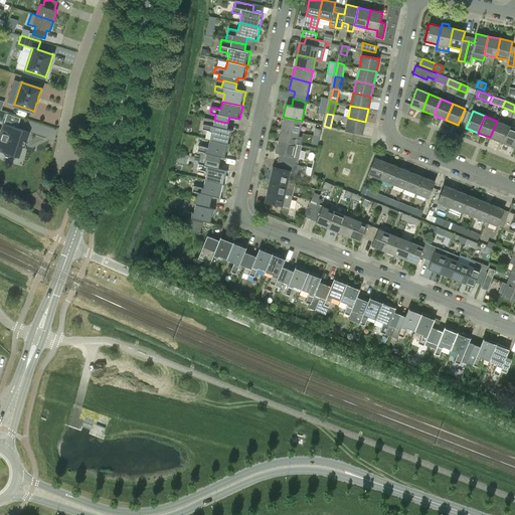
[(302,121),(283,117),(281,128),(299,133),(299,132),(302,121)]
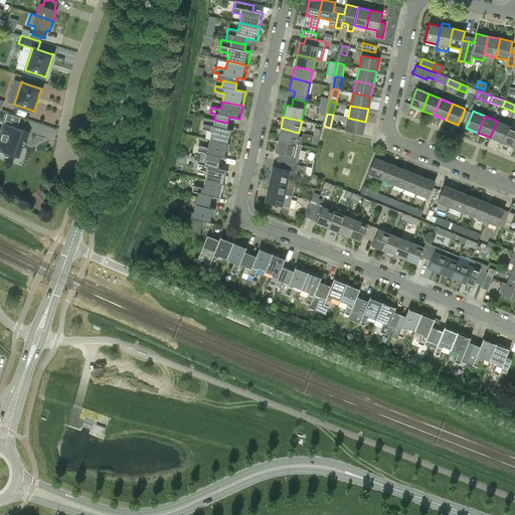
[(210,139),(230,144),(233,130),(226,129),(227,123),(214,120),(204,118),(202,129),(211,132),(210,139)]
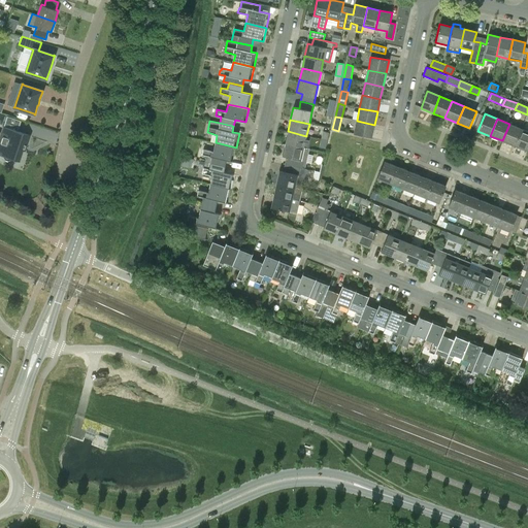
[(354,134),(371,137),(374,125),(357,121),(354,134)]
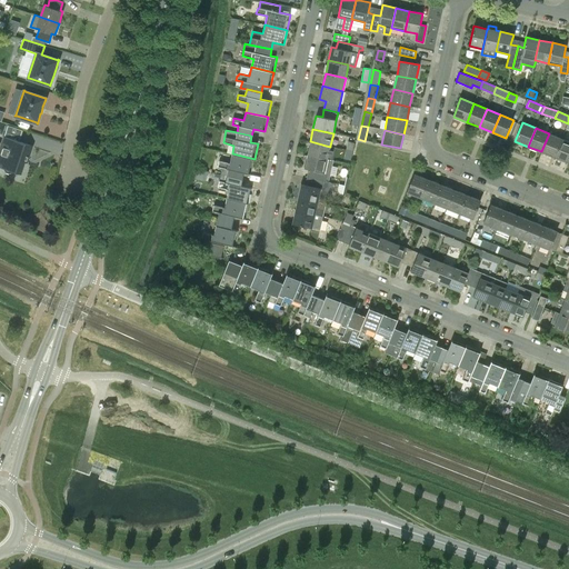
[(549,133),(541,151),(555,157),(561,139),(549,133)]
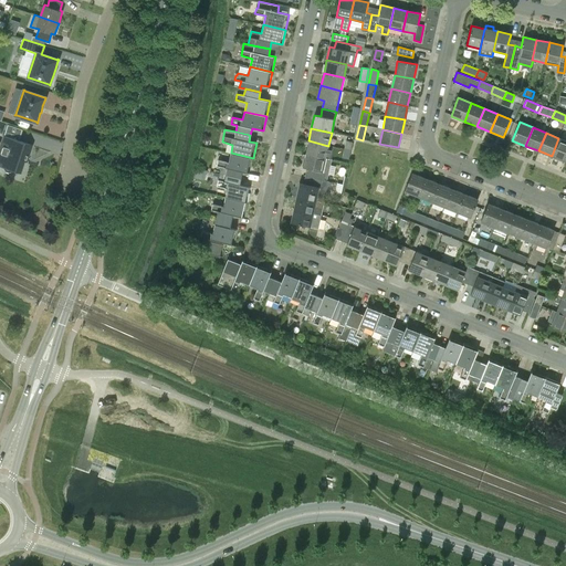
[(0,148),(0,165),(4,167),(4,169),(6,171),(9,173),(11,171),(12,170),(21,173),(27,155),(29,156),(32,145),(4,136),(0,148)]
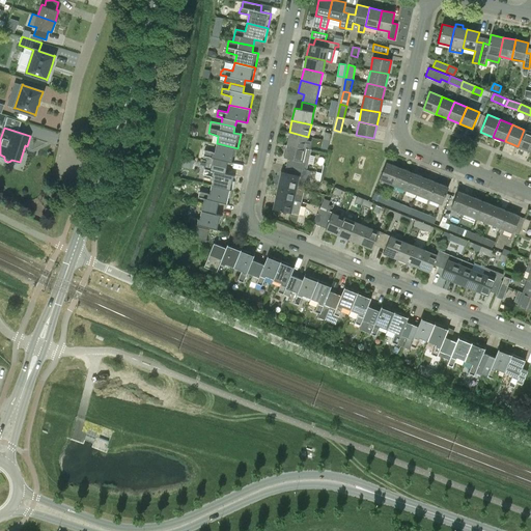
[(530,132),(524,130),(518,146),(529,151),(530,146),(530,132)]
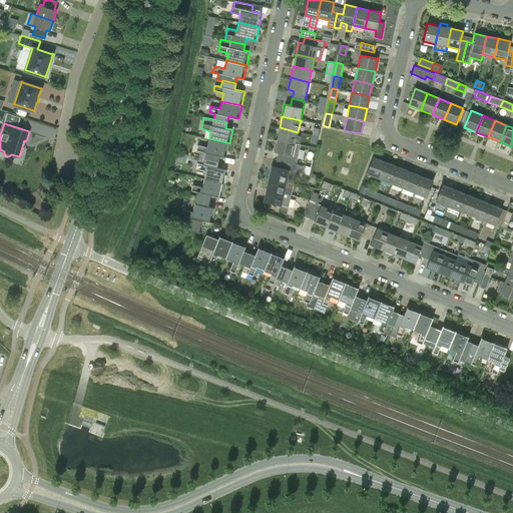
[(280,127),(277,139),(301,144),(303,133),(298,131),(298,132),(280,127)]
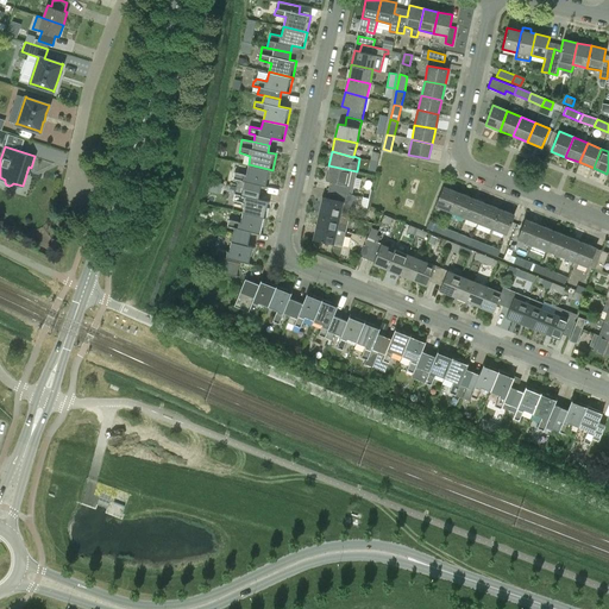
[(272,170),(249,164),(246,174),(234,171),(233,179),(238,180),(237,187),(259,192),(261,184),(269,187),(272,170)]
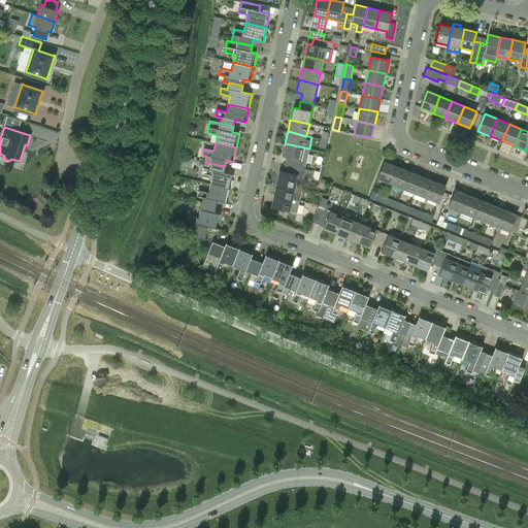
[(285,143),(283,156),(287,157),(285,164),(300,167),(305,168),(309,149),(285,143)]
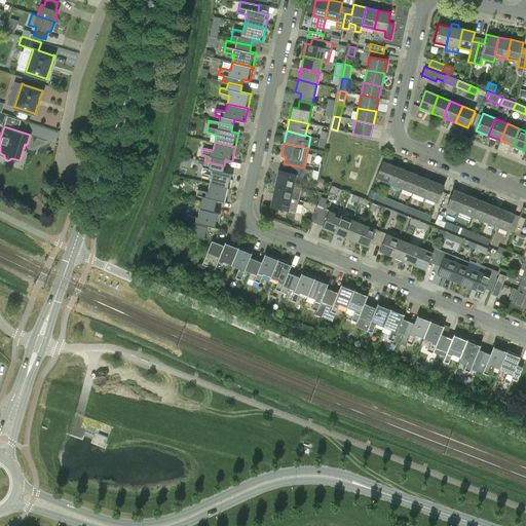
[(383,160),(376,178),(388,183),(396,165),(383,160)]
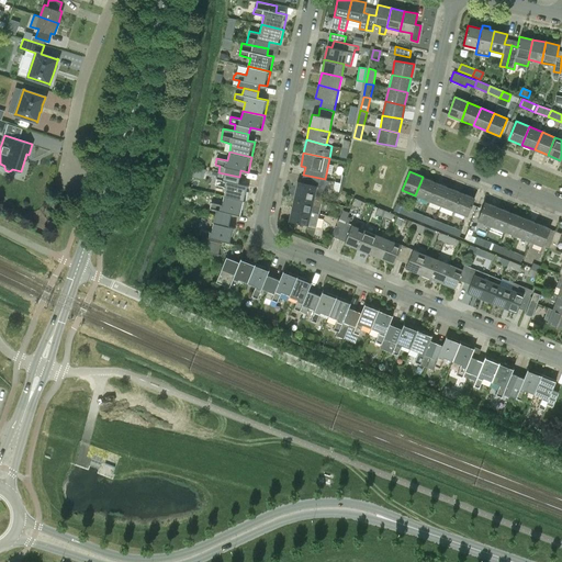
[(224,195),(246,201),(249,186),(238,183),(239,177),(218,172),(215,184),(226,188),(224,195)]
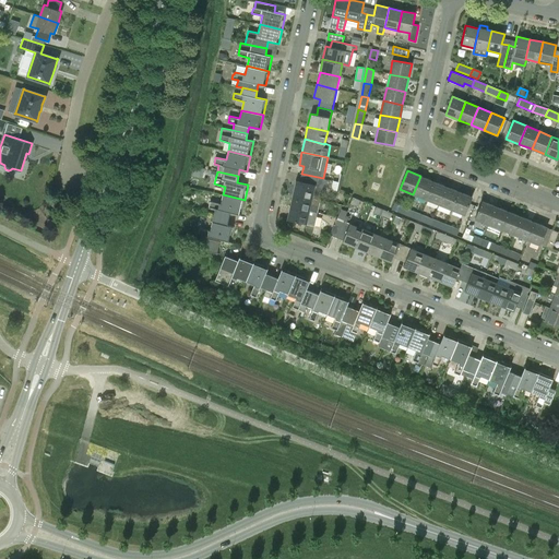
[(426,199),(433,181),(420,176),(413,194),(426,199)]
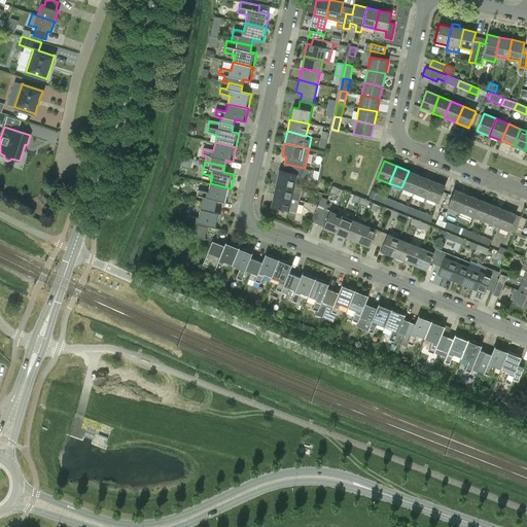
[(279,170),(276,182),(302,188),(306,169),(305,168),(300,167),(297,174),(279,170)]
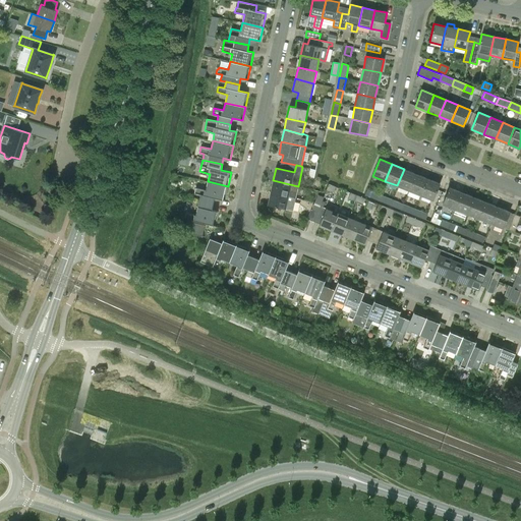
[(409,190),(415,174),(404,169),(397,185),(409,190)]
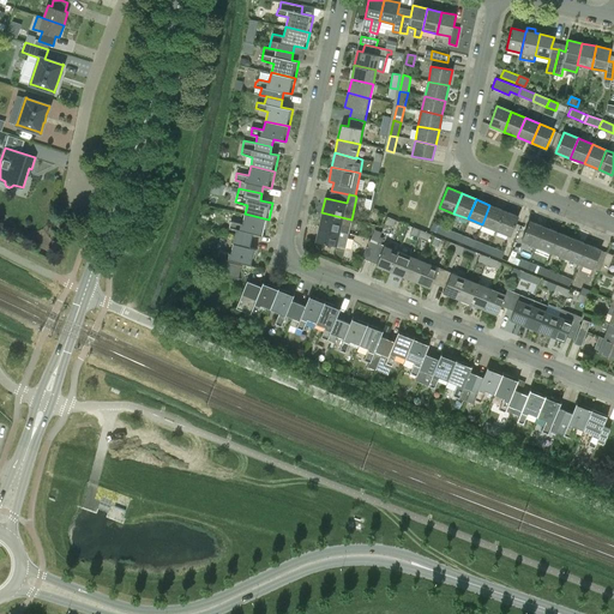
[(495,230),(504,210),(489,205),(482,224),(495,230)]
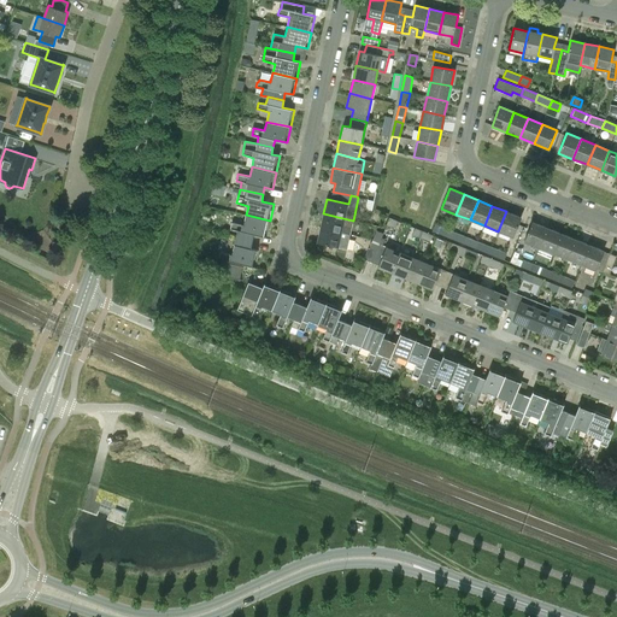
[(506,211),(498,231),(513,238),(521,217),(506,211)]
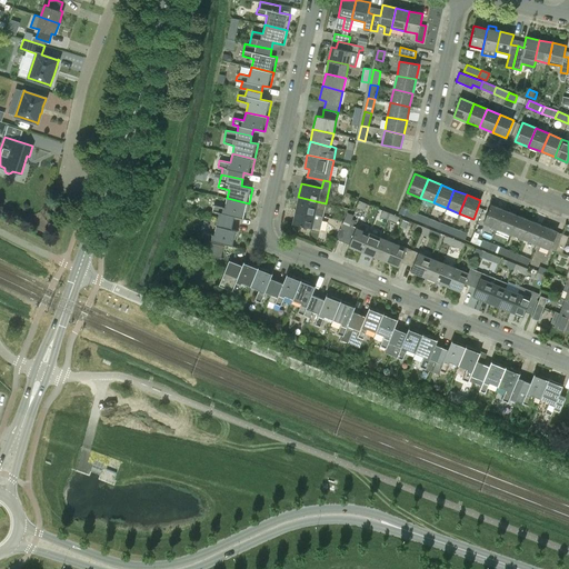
[(298,197),(295,210),(322,216),(326,203),(298,197)]
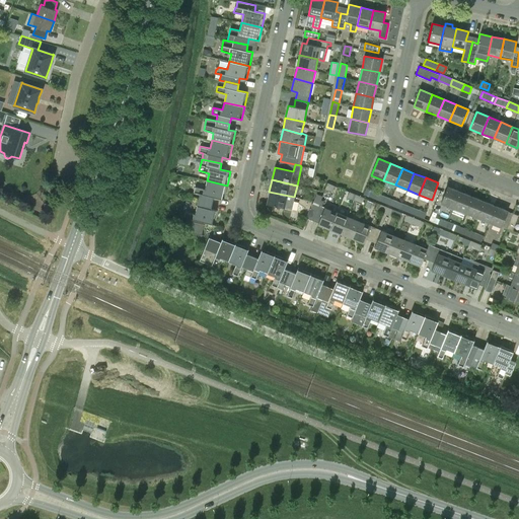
[(227,186),(207,180),(205,189),(196,187),(194,193),(200,194),(199,200),(212,203),(213,197),(224,200),(227,186)]
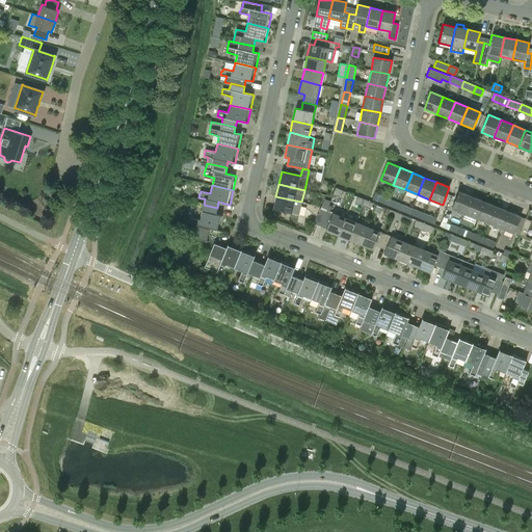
[(336,188),(334,193),(341,196),(343,191),(336,188)]
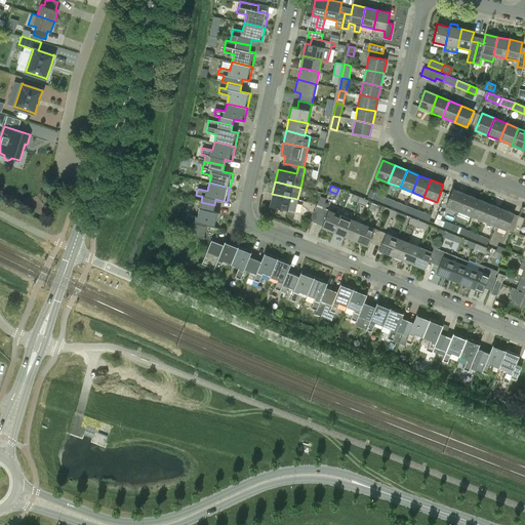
[(458,210),(466,194),(453,189),(446,205),(458,210)]
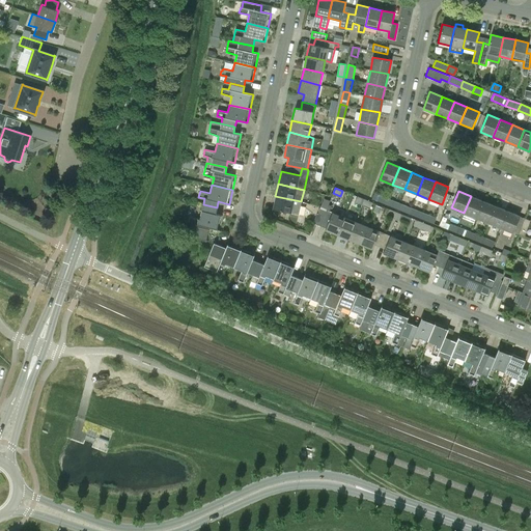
[(372,199),(381,202),(385,203),(387,198),(374,193),(372,199)]
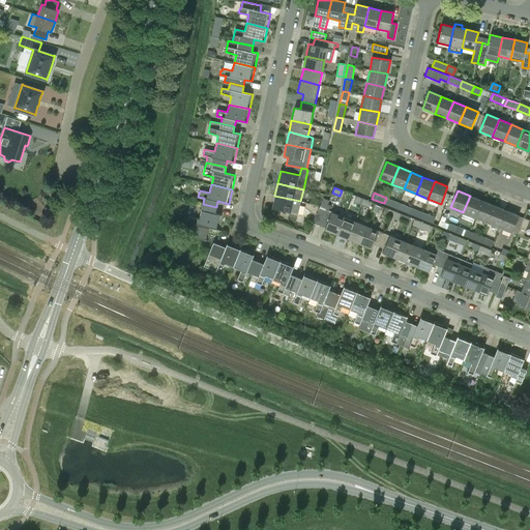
[(274,196),(272,208),(298,213),(300,201),(274,196)]
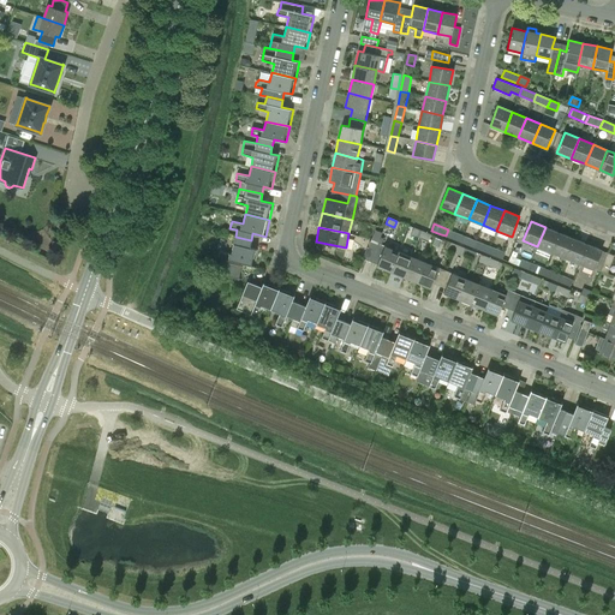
[(421,237),(423,231),(413,227),(411,233),(421,237)]
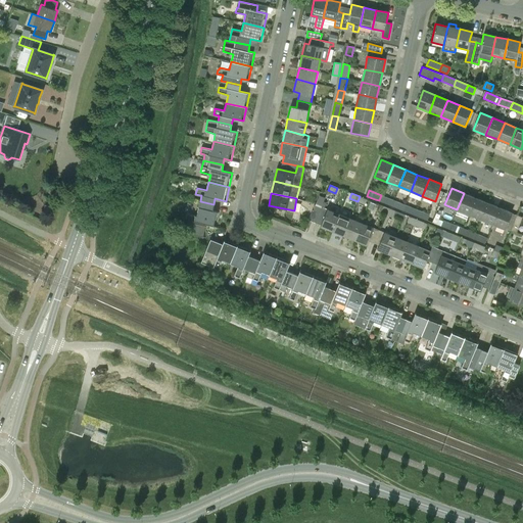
[(469,215),(475,198),(464,193),(457,209),(469,215)]
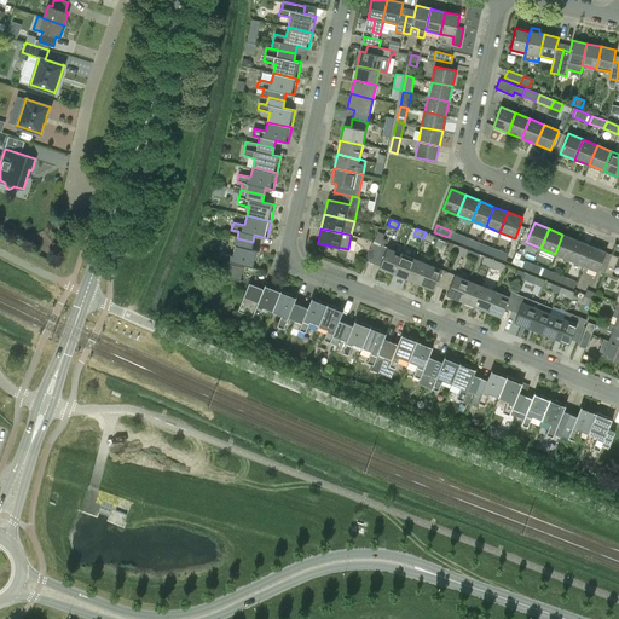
[(385,233),(377,231),(374,241),(381,243),(385,233)]
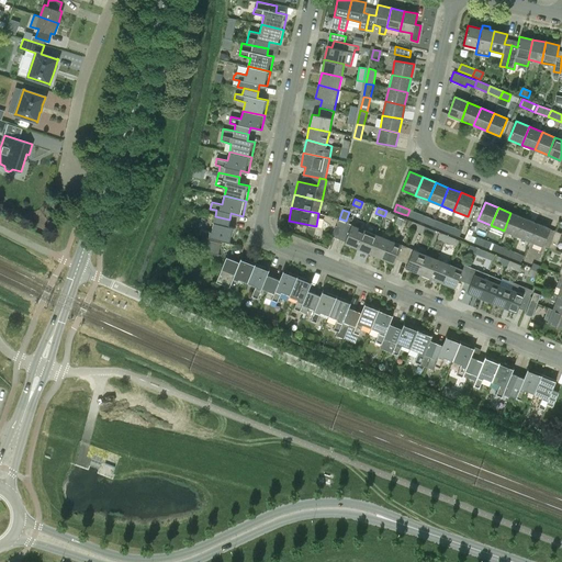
[(419,221),(423,215),(409,210),(407,215),(419,221)]
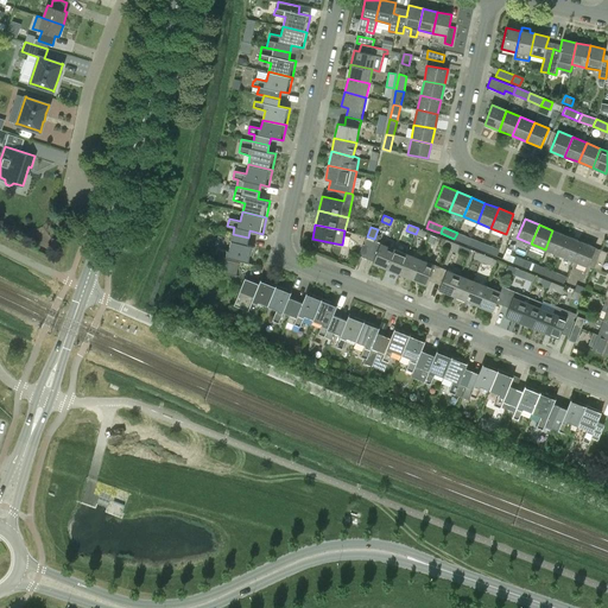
[(418,228),(416,234),(424,238),(426,232),(420,229),(418,228)]
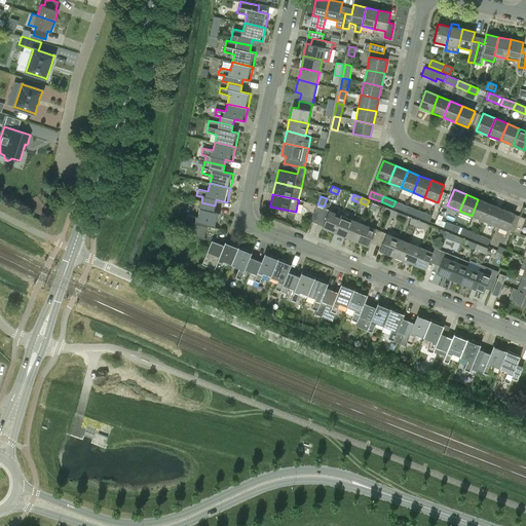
[(484,221),(490,203),(478,199),(472,216),(484,221)]
